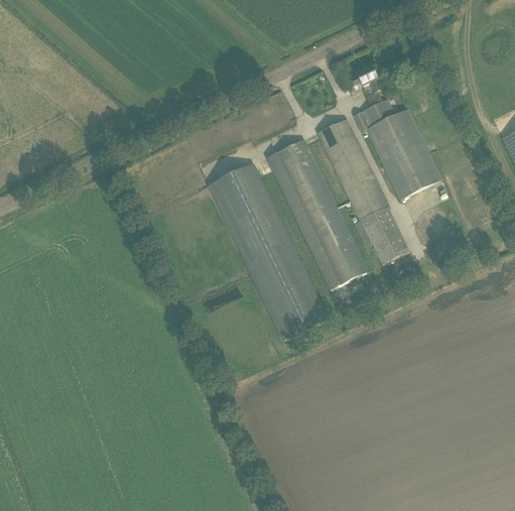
[(378,77),(372,65),(347,77),(349,83),(347,84),(350,90),(370,81),(375,91),(382,88),(377,78),(378,77)]
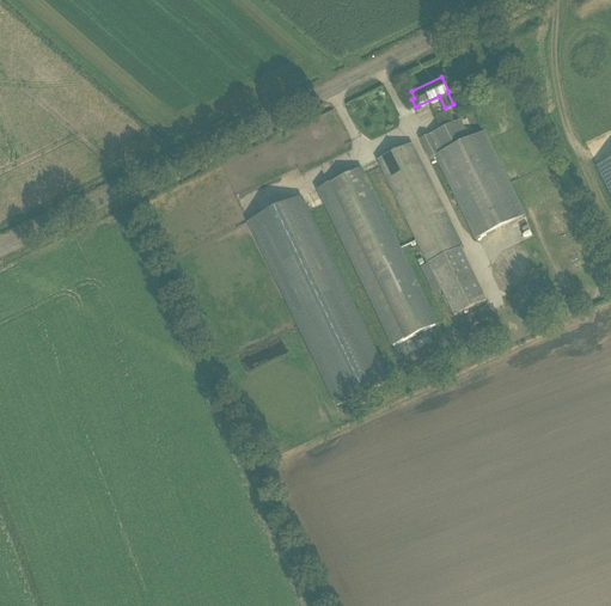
[(434,152),(471,230),(474,236),(525,212),(511,183),(508,178),(484,127),(469,134),(459,115),(419,135),(428,155),(429,154),(434,152)]
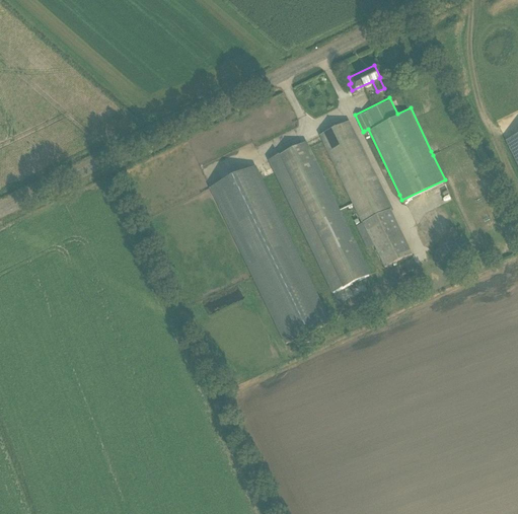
[(383,265),(412,251),(390,207),(391,206),(349,118),(318,132),(361,221),(362,220),(383,265)]
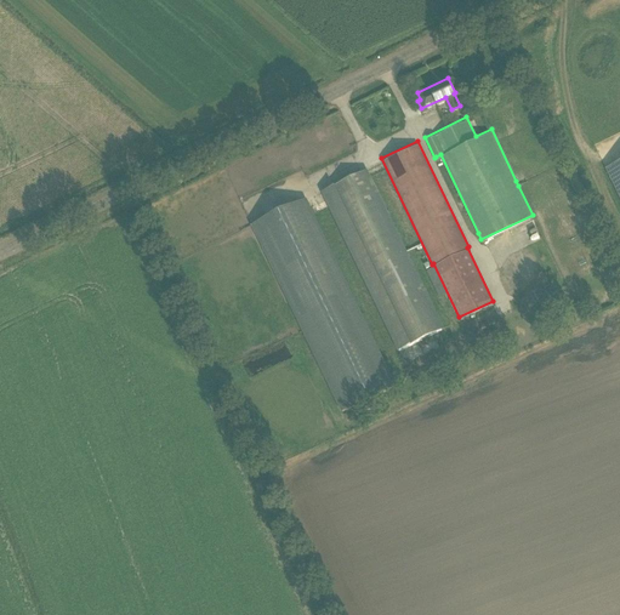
[(619,155),(604,164),(619,197),(619,155)]
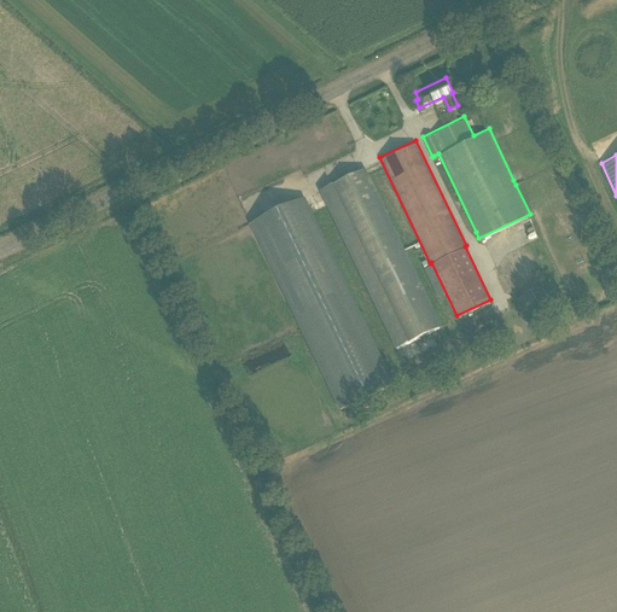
[(365,165),(329,182),(319,187),(394,345),(441,322),(365,165)]
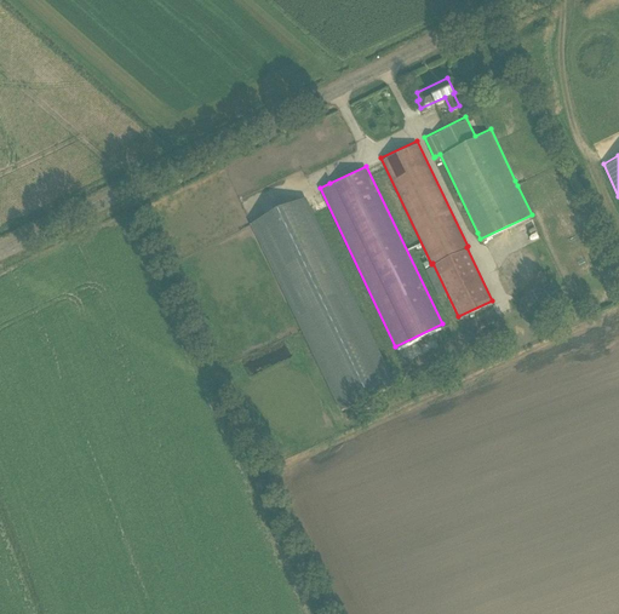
[(250,222),(265,252),(339,407),(394,382),(304,195),(250,222)]
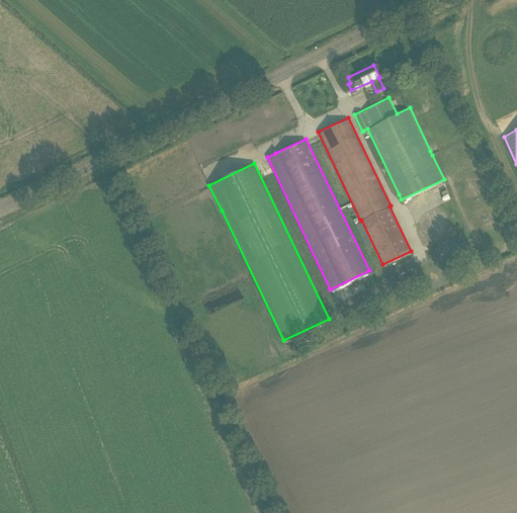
[(421,290),(407,297),(408,302),(423,294),(421,290)]
